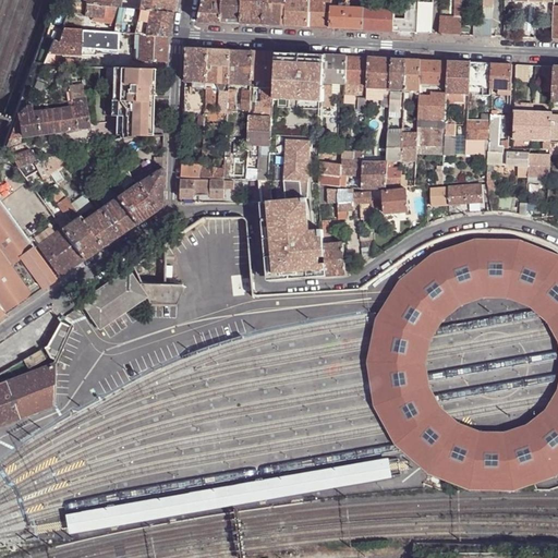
[(142,0),(141,10),(172,14),(173,9),(174,3),(174,0),(142,0)]
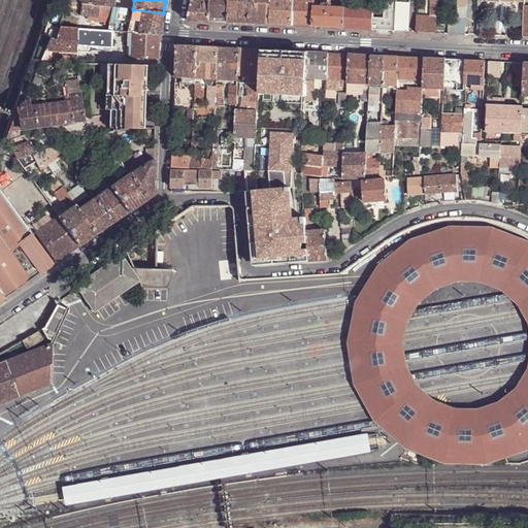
[(198,22),(209,22),(209,0),(191,0),(187,21),(198,22)]
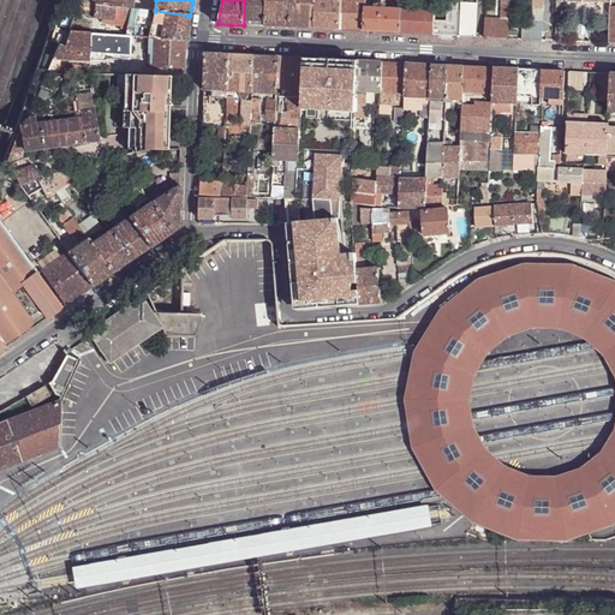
[(244,0),(244,25),(255,27),(266,27),(266,0),(244,0)]
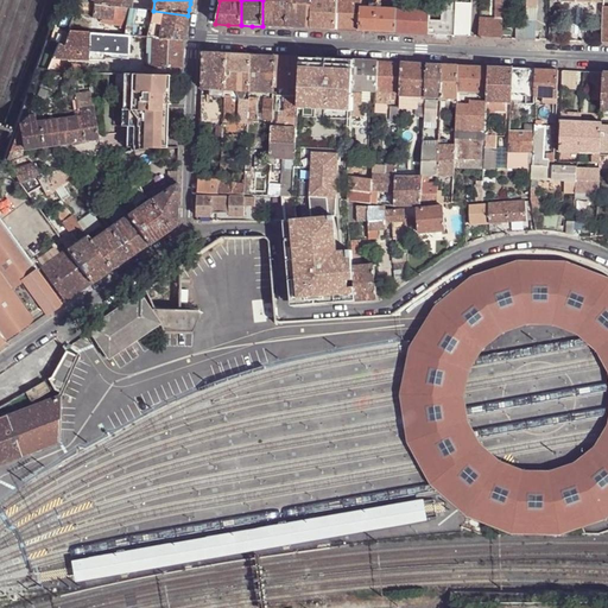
[(263,0),(263,26),(273,26),(286,27),(287,0),(263,0)]
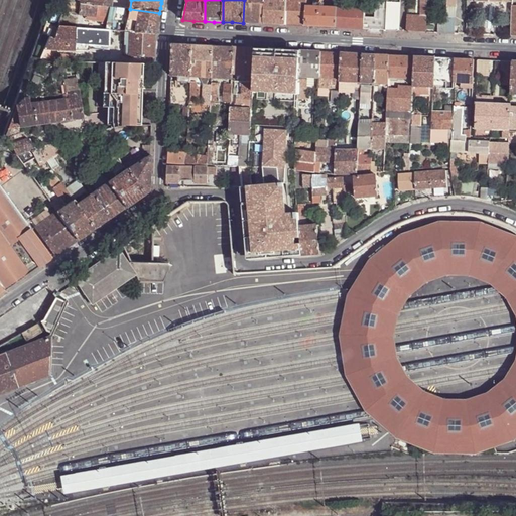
[(244,0),(243,23),(253,24),(264,24),(264,0),(244,0)]
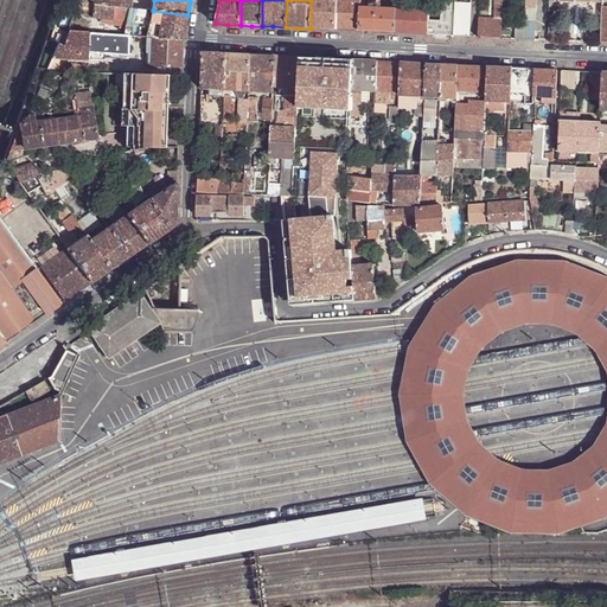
[(311,0),(311,29),(323,30),(334,30),(336,0),(311,0)]
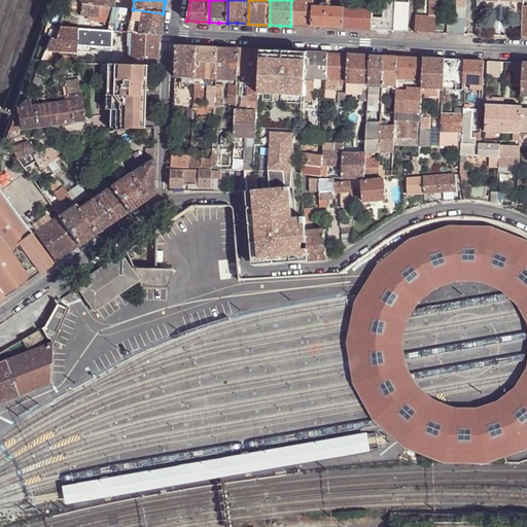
[(291,0),(290,26),(301,27),(311,27),(312,6),(312,0),(291,0)]
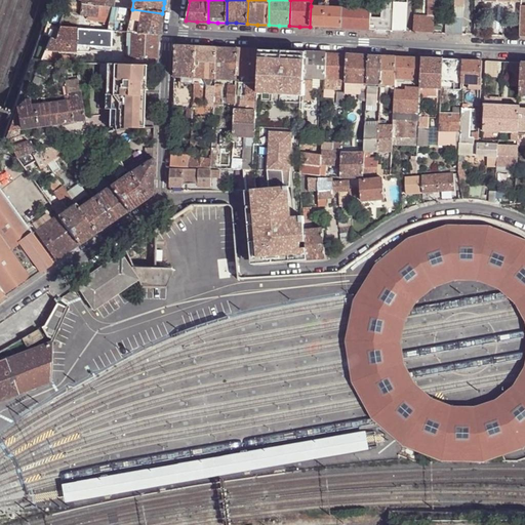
[(341,8),(323,7),(315,6),(315,1),(315,0),(311,0),(311,6),(310,27),(333,28),(340,29),(341,8)]
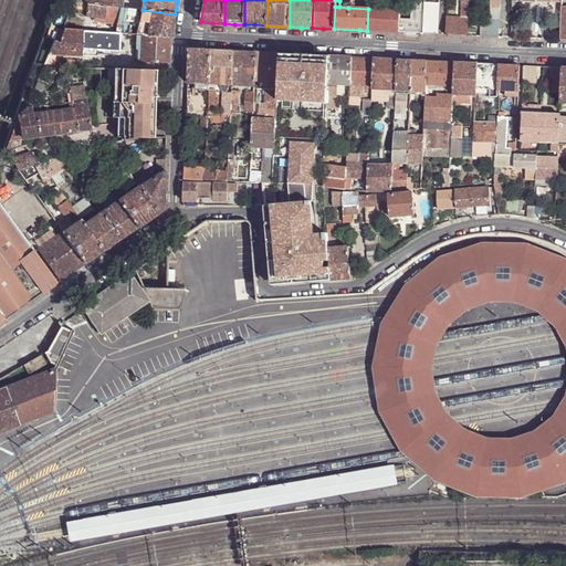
[(423,0),(410,0),(410,17),(410,19),(399,19),(398,32),(408,32),(422,33),(425,2),(423,0)]
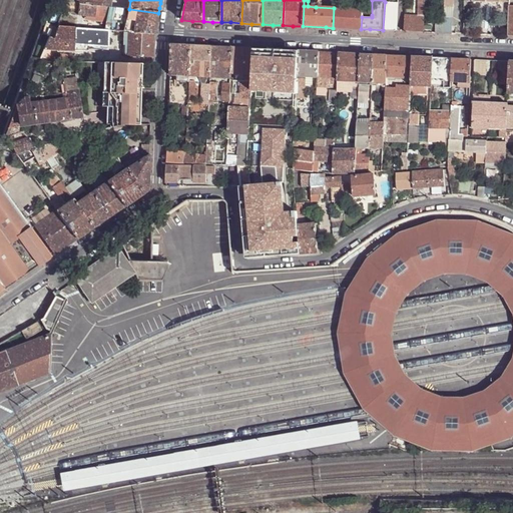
[(417,0),(417,10),(405,9),(404,15),(424,16),(424,0),(417,0)]
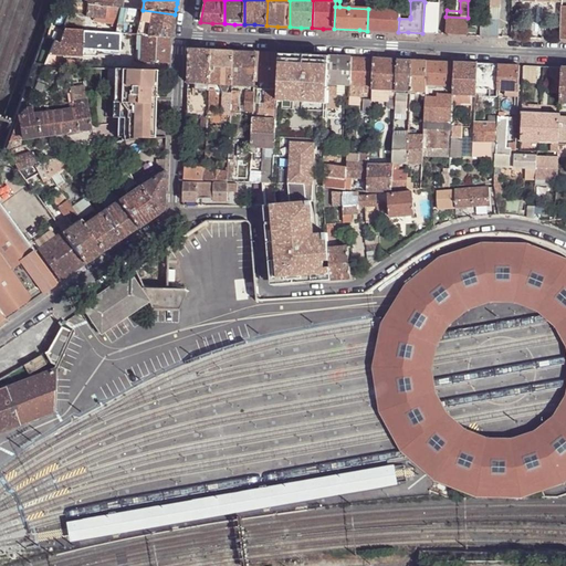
[(87,3),(75,2),(72,10),(86,12),(87,3)]
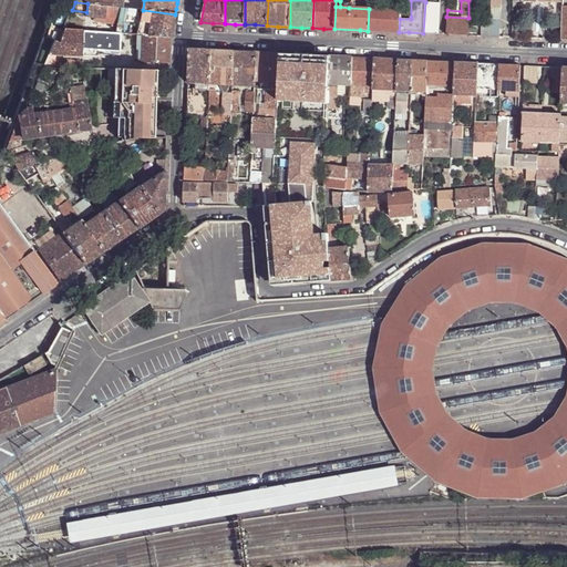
[(440,3),(425,2),(423,33),(431,33),(437,34),(440,3)]
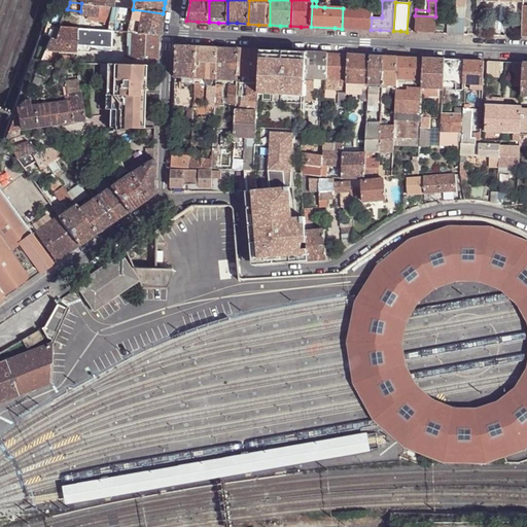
[(100,6),(81,3),(80,11),(80,16),(98,18),(100,6)]
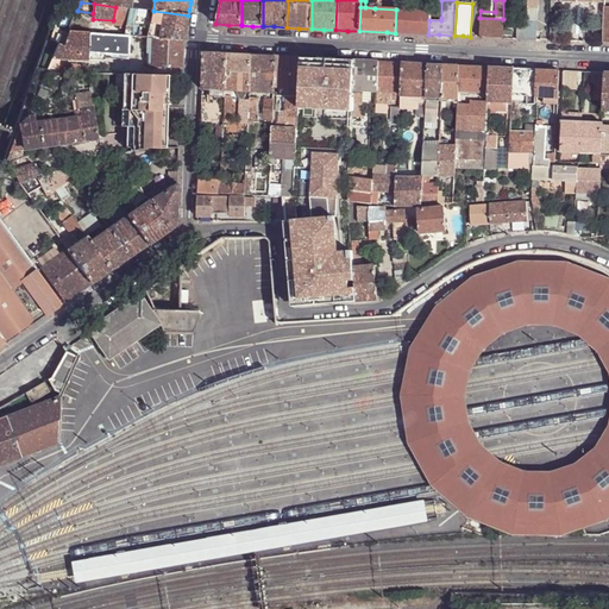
[(130,8),(118,7),(117,19),(120,20),(119,29),(126,30),(127,25),(131,8),(130,8)]
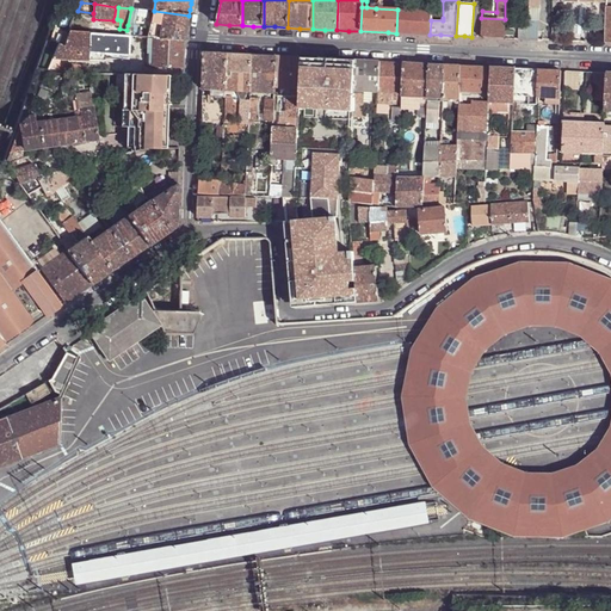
[(134,30),(135,26),(161,30),(159,39),(184,41),(185,35),(187,22),(189,16),(154,11),(131,8),(128,25),(127,30),(125,37),(130,37),(139,38),(140,31),(134,30)]
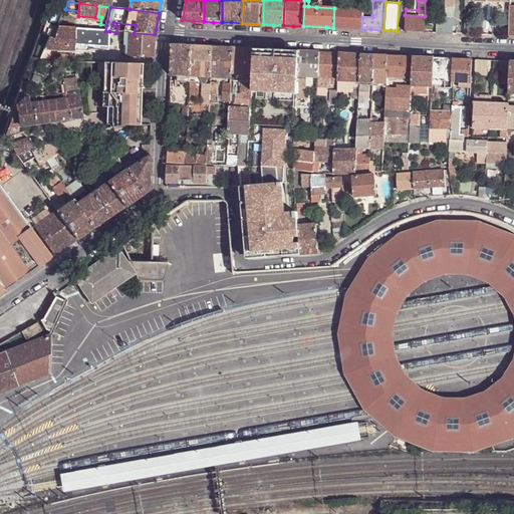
[(362,9),(334,7),(334,8),(333,28),(361,29),(362,17),(362,9)]
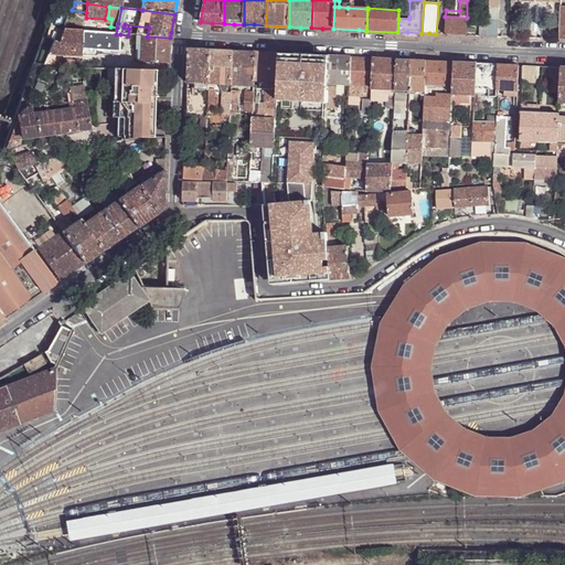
[(467,18),(445,17),(444,34),(452,34),(466,35),(467,18)]
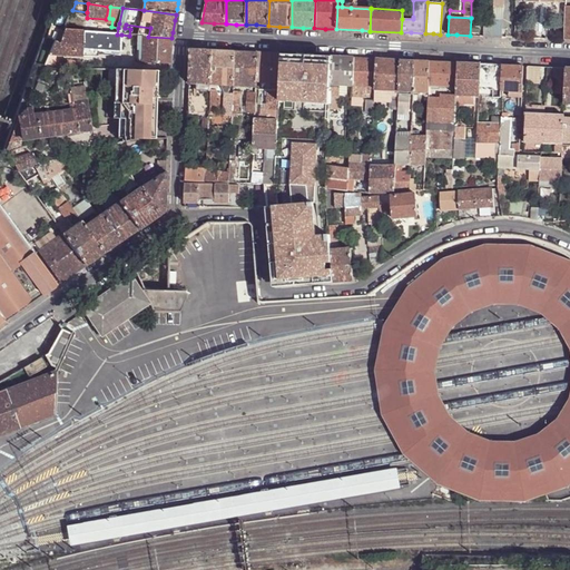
[(492,18),(483,18),(483,36),(492,37),(492,18)]
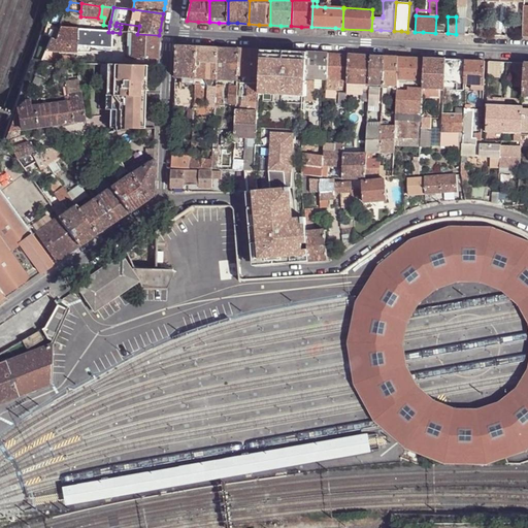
[(465,18),(456,17),(456,34),(464,34),(465,18)]
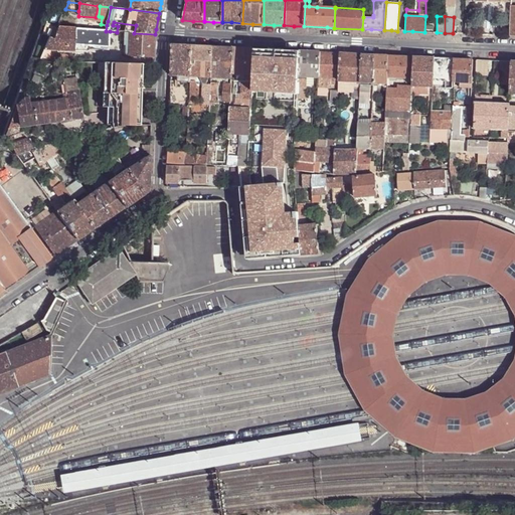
[(48,39),(43,50),(50,51),(89,53),(88,48),(109,49),(110,31),(106,31),(58,28),(53,40),(48,39)]
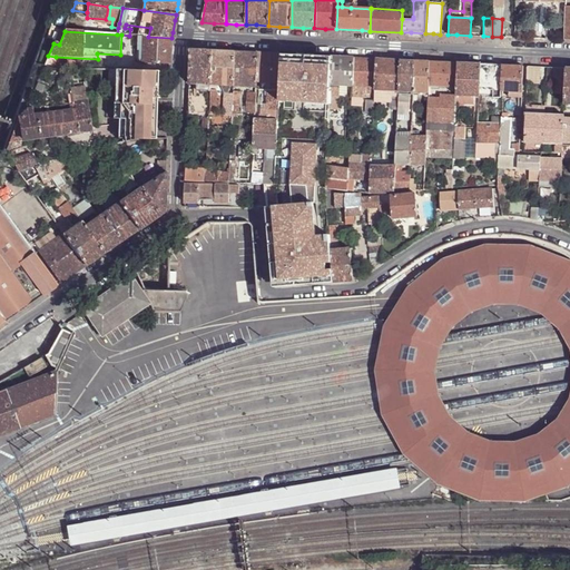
[(138,52),(143,52),(143,64),(169,65),(170,51),(172,38),(148,37),(144,37),(143,43),(138,43),(138,52)]
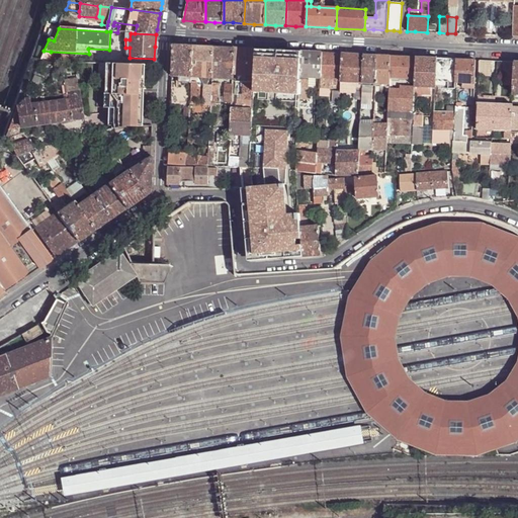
[(188,85),(191,85),(191,82),(191,77),(193,47),(184,46),(174,46),(173,46),(172,47),(172,76),(179,77),(179,83),(188,83),(188,85)]
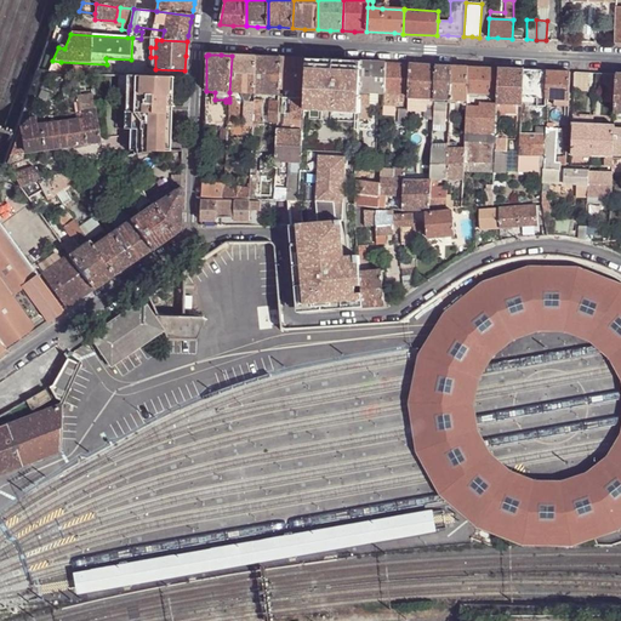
[(229,92),(255,93),(256,57),(241,56),(232,56),(229,92)]
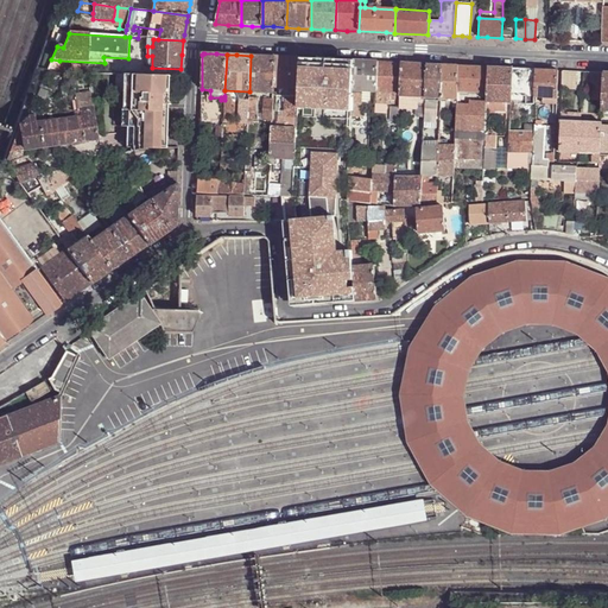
[(249,92),(273,94),(273,88),(274,57),(260,57),(251,56),(249,92)]
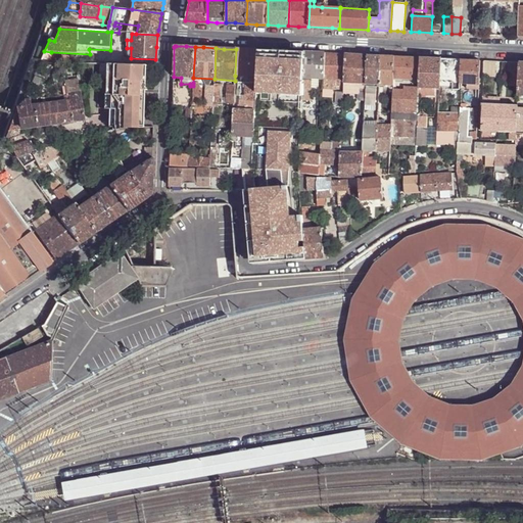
[(235,76),(238,76),(238,84),(246,84),(256,84),(256,78),(257,51),(257,50),(247,50),(236,49),(235,76)]
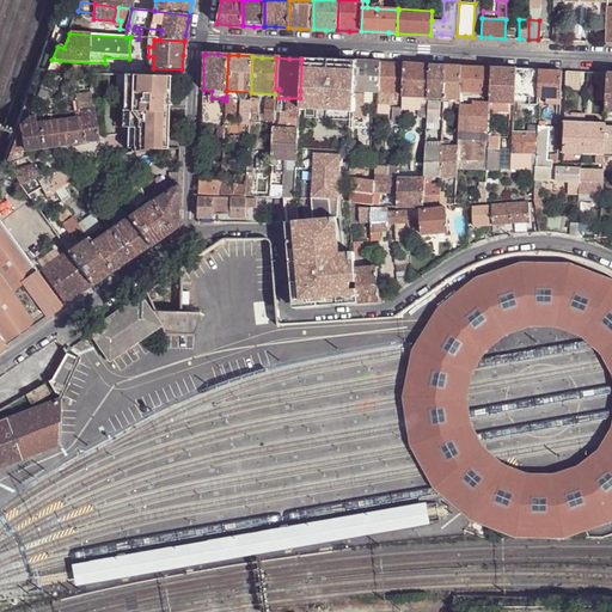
[(51,60),(46,74),(85,75),(85,69),(59,69),(60,61),(51,60)]
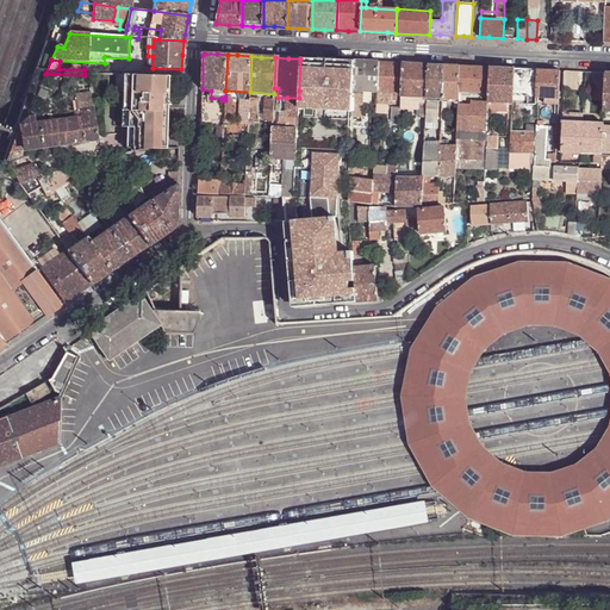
[(300,60),(299,91),(299,98),(298,107),(296,161),(296,167),(293,199),(284,199),(285,222),(284,223),(292,304),(307,303),(309,306),(322,305),(327,305),(327,300),(347,299),(347,303),(358,303),(354,253),(340,255),(340,248),(335,249),(332,223),(337,223),(336,219),(344,218),(344,207),(344,203),(350,203),(352,179),(352,168),(353,118),(353,110),(355,62),(324,60),(300,60)]
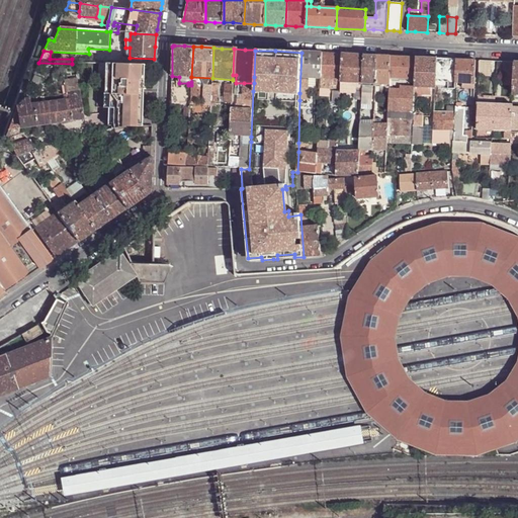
[(311,78),(320,78),(321,54),(308,53),(301,53),(299,93),(299,100),(310,101),(311,78)]
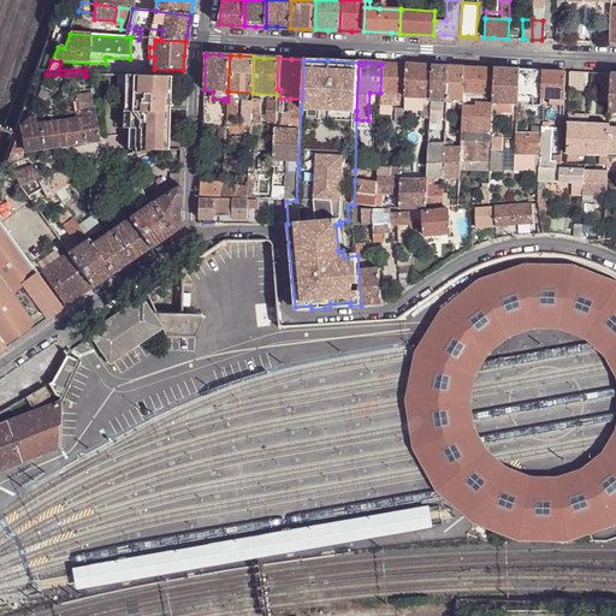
[(380,93),(380,106),(395,106),(395,101),(401,101),(401,94),(404,94),(407,64),(394,64),(381,64),(380,93)]
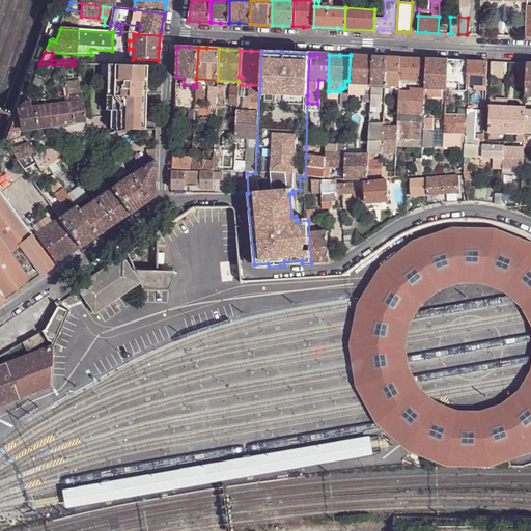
[(367,85),(371,85),(372,56),(361,56),(351,55),(348,81),(350,84),(367,85)]
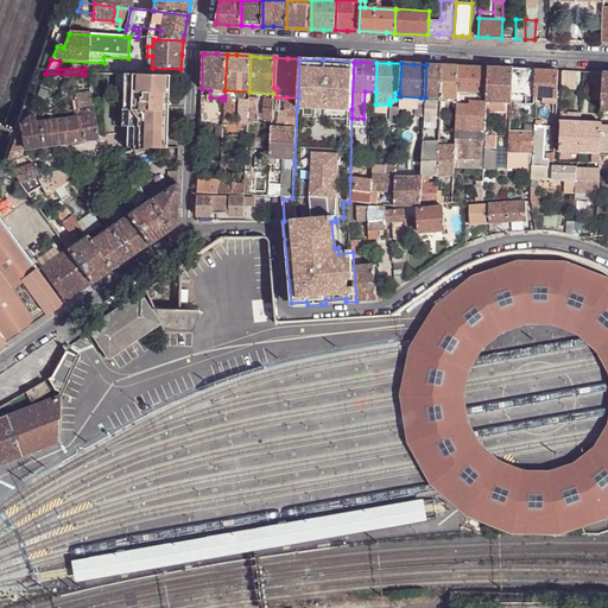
[(426,64),(425,97),(425,102),(424,121),(428,121),(429,118),(436,118),(437,97),(441,99),(442,65),(431,65),(426,64)]
